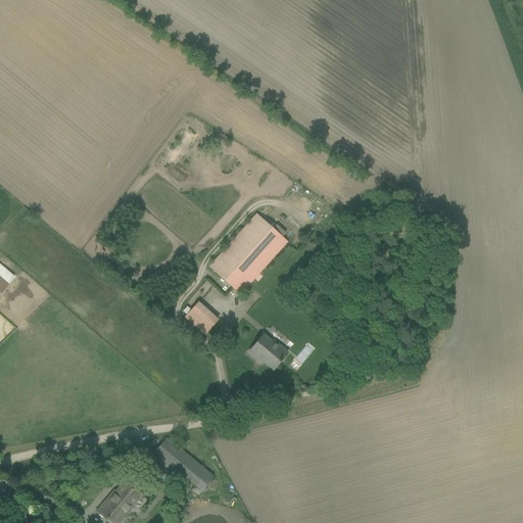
[(240,294),(286,243),(255,215),(208,267),(240,294)]
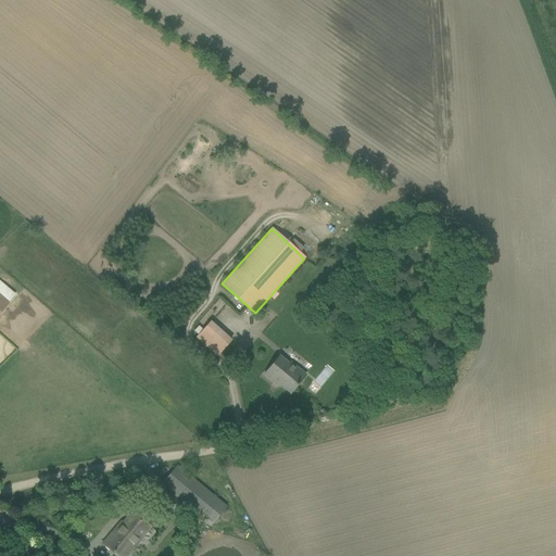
[(0,314),(10,303),(0,295),(0,314)]
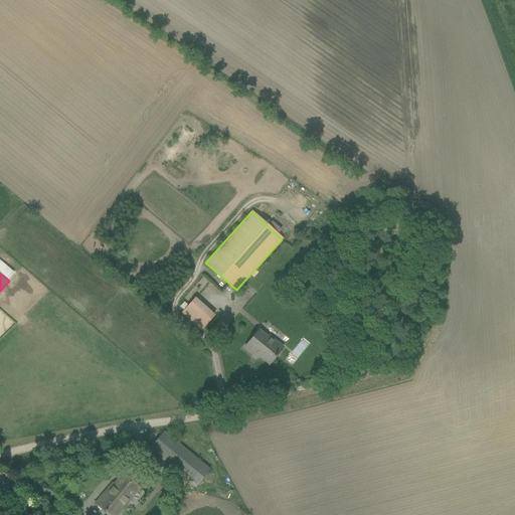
[(213,315),(206,309),(195,299),(181,313),(200,330),(213,315)]
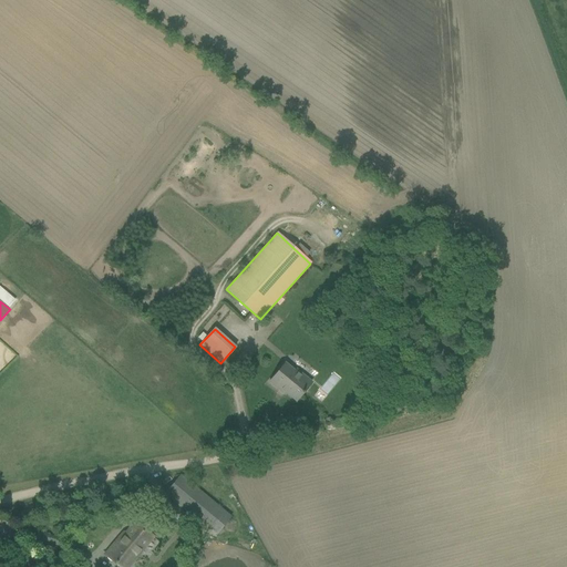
[(296,401),(309,385),(311,382),(296,370),(295,371),(285,363),(269,382),(278,390),(279,388),(296,401)]
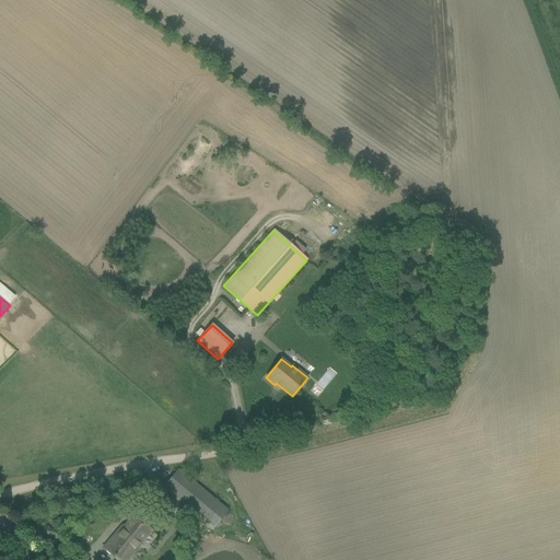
[(468,383),(481,382),(480,366),(467,366),(468,383)]
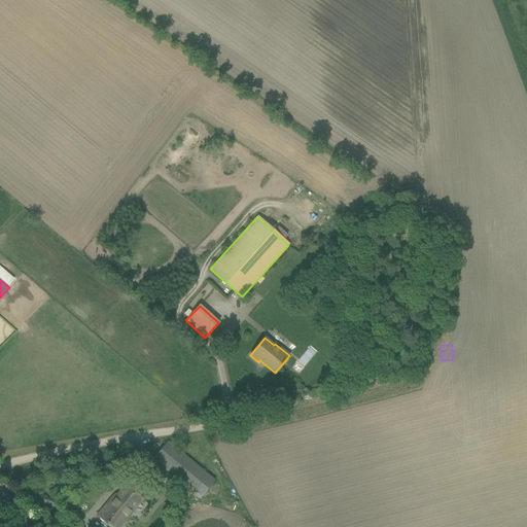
[(214,481),(175,449),(168,443),(154,458),(194,490),(202,496),(214,481)]
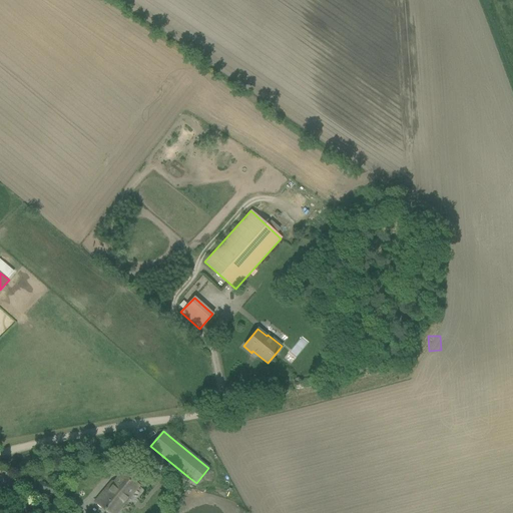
[(109,512),(113,512),(124,501),(137,485),(122,473),(107,491),(105,490),(96,502),(109,512)]
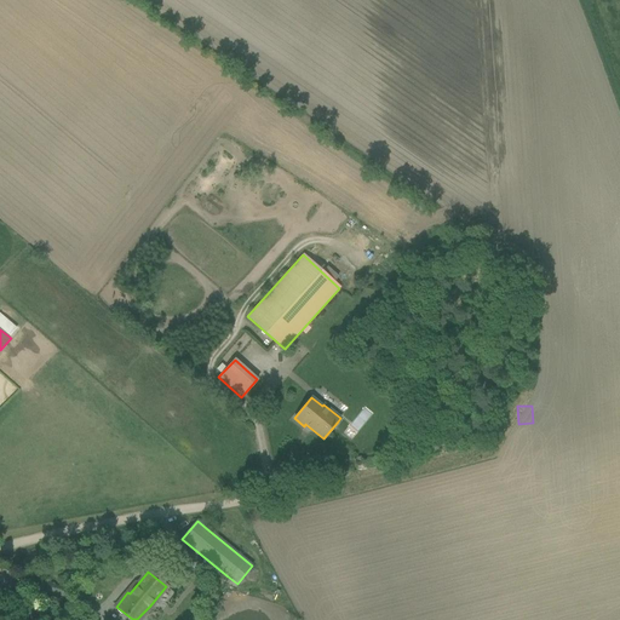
All buildings are outlined.
